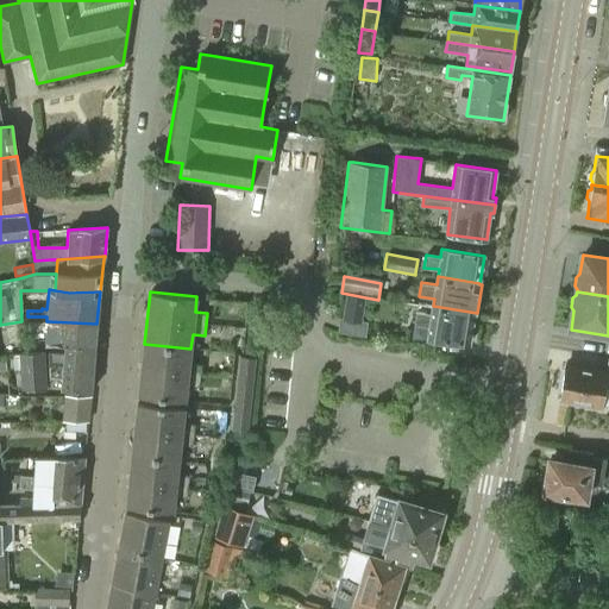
[(347,294),(343,319),(362,321),(365,297),(347,294)]
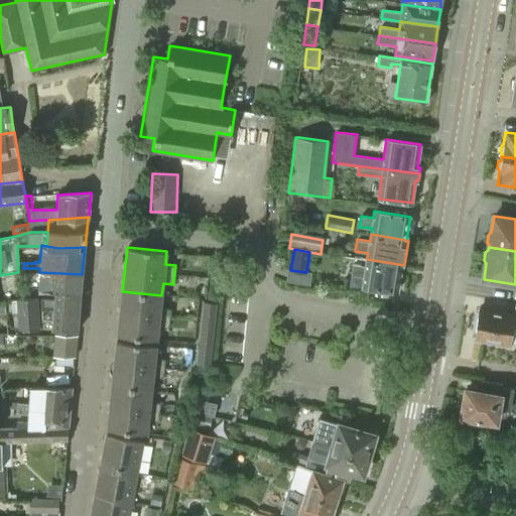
[(404,265),(367,259),(354,257),(351,275),(364,277),(363,284),(398,290),(402,266),(403,266),(404,265)]
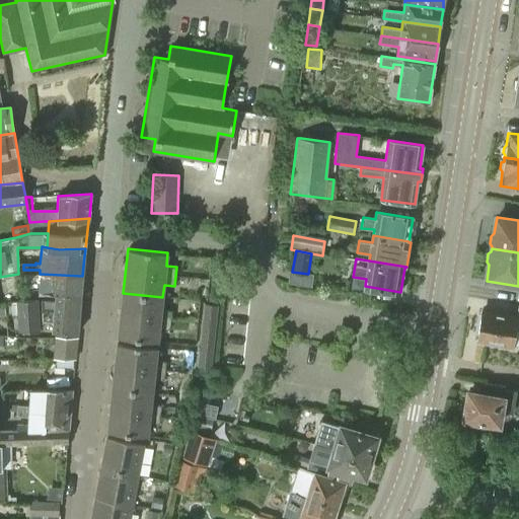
[(40,274),(40,270),(23,270),(23,284),(40,283),(39,293),(55,294),(80,295),(82,276),(40,274)]
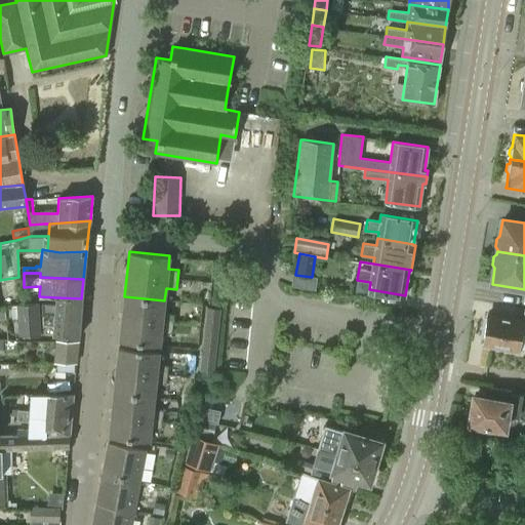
[(315,289),(317,278),(312,277),(295,275),(292,274),(291,286),(315,289)]
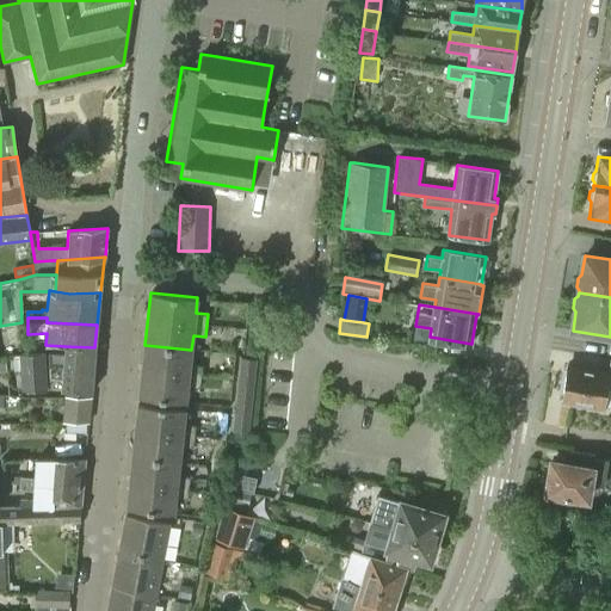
[(144,345),(142,370),(139,396),(185,402),(187,386),(199,388),(202,365),(190,364),(191,350),(144,345)]
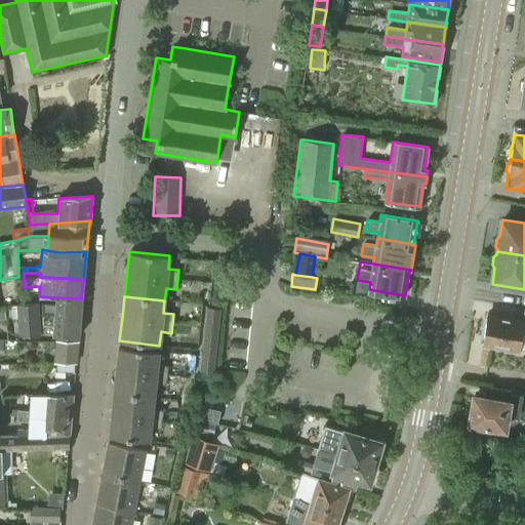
[(81,298),(55,297),(55,305),(41,304),(42,315),(80,317),(81,298)]
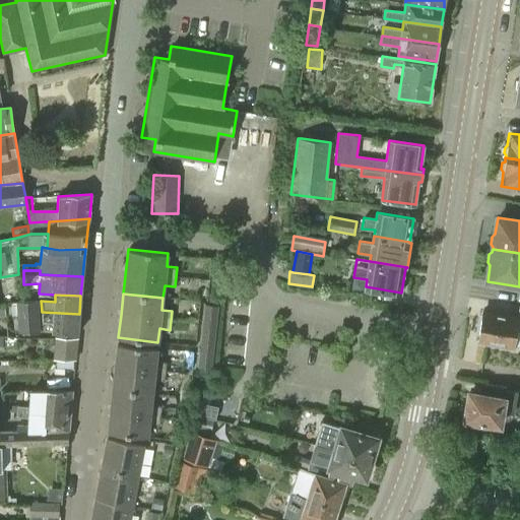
[(211,369),(218,305),(207,304),(204,304),(197,367),(200,368),(211,369)]
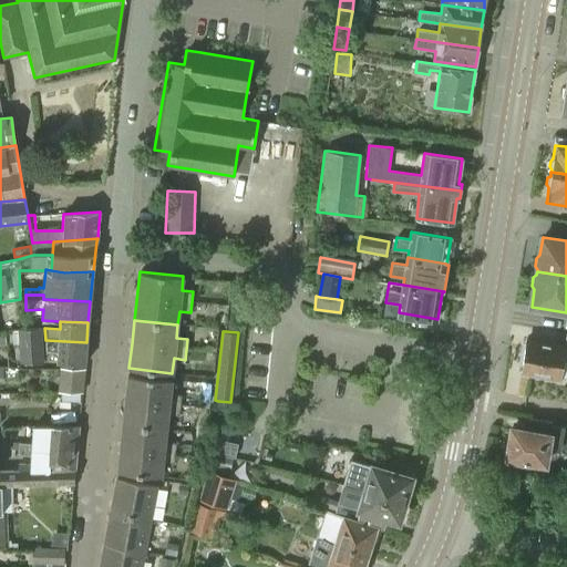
[(43,333),(19,334),(22,370),(47,369),(43,333)]
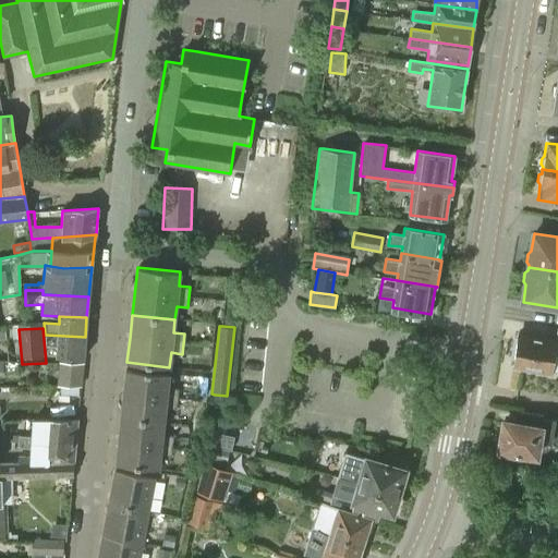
[(557,330),(555,340),(518,334),(516,349),(512,351),(511,359),(513,362),(513,365),(552,372),(555,353),(557,353),(557,330)]
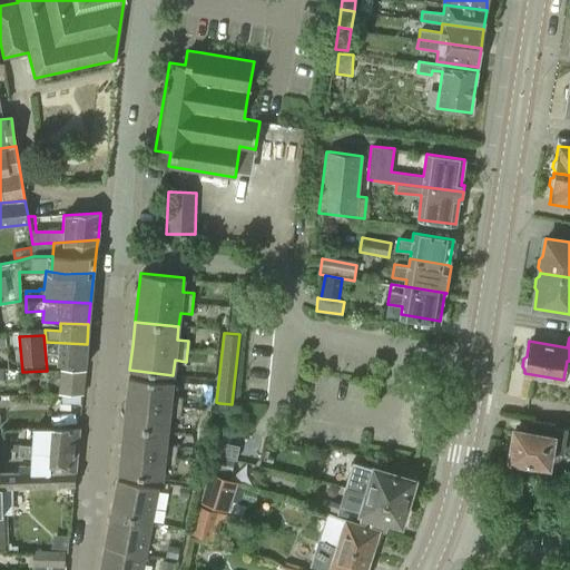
[(87,344),(46,342),(46,353),(58,354),(57,364),(85,365),(87,344)]
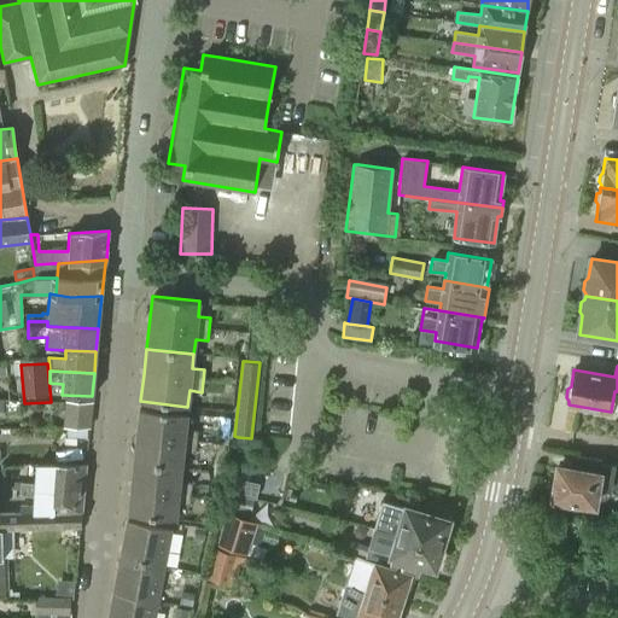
[(91,427),(93,401),(65,401),(63,427),(91,427)]
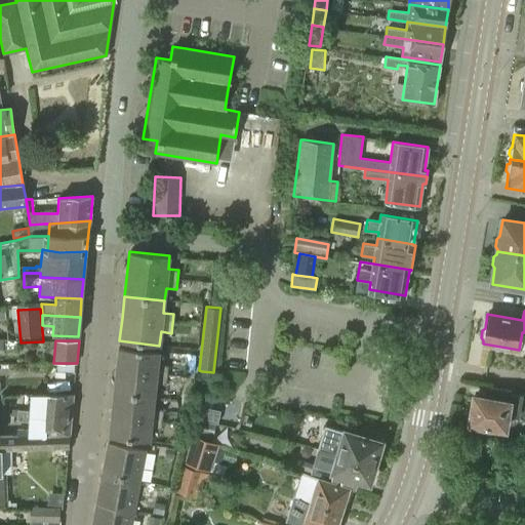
[(119,347),(114,392),(154,396),(155,382),(165,384),(167,365),(157,364),(159,351),(119,347)]
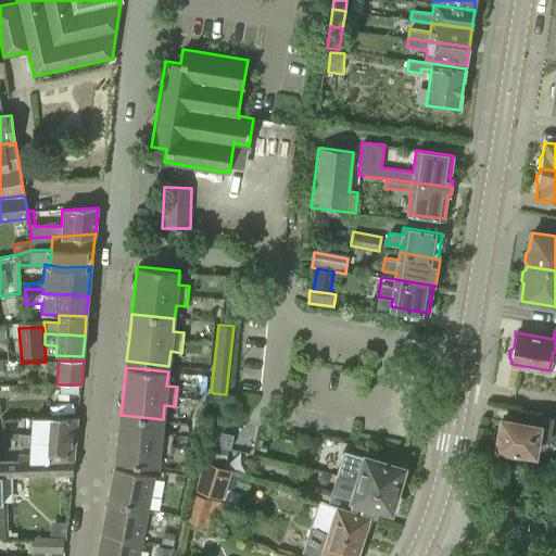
[(121,415),(118,438),(115,462),(158,467),(159,452),(171,453),(173,433),(161,432),(163,419),(121,415)]
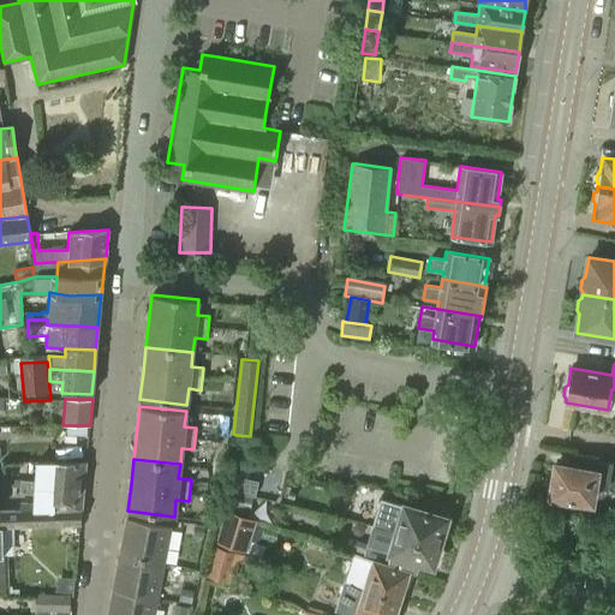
[(596,472),(555,464),(555,469),(553,470),(554,472),(553,477),(551,478),(553,481),(549,483),(548,490),(550,494),(550,496),(591,503),(595,485),(607,488),(605,494),(614,494),(614,464),(611,464),(613,463),(598,460),(596,472)]
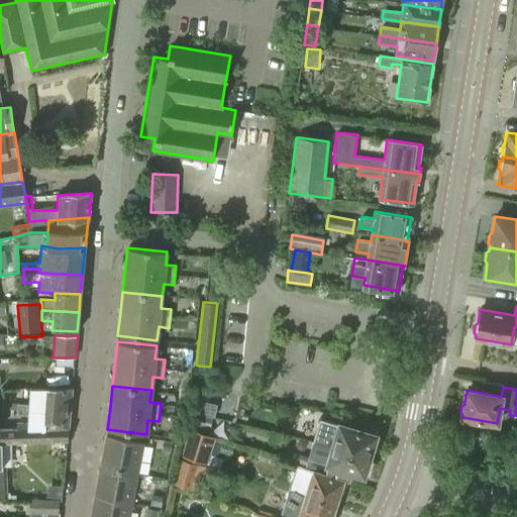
[(17,404),(17,413),(27,414),(28,412),(70,411),(72,388),(29,388),(28,404),(17,404)]
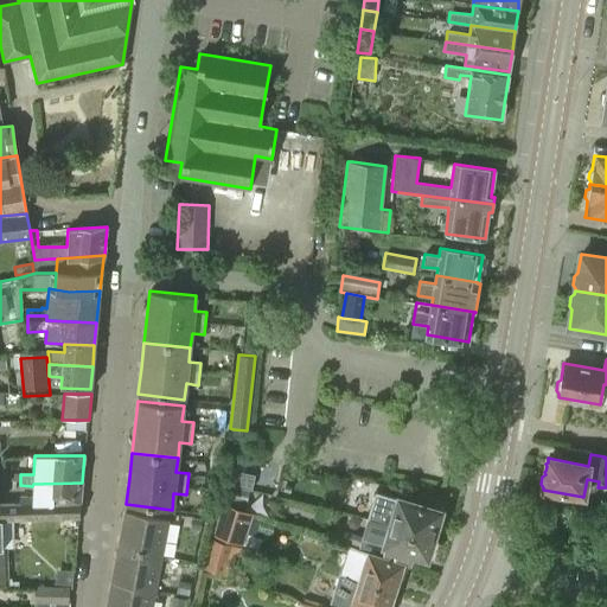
[(224,487),(250,492),(251,490),(254,478),(243,477),(246,465),(229,461),(224,487)]
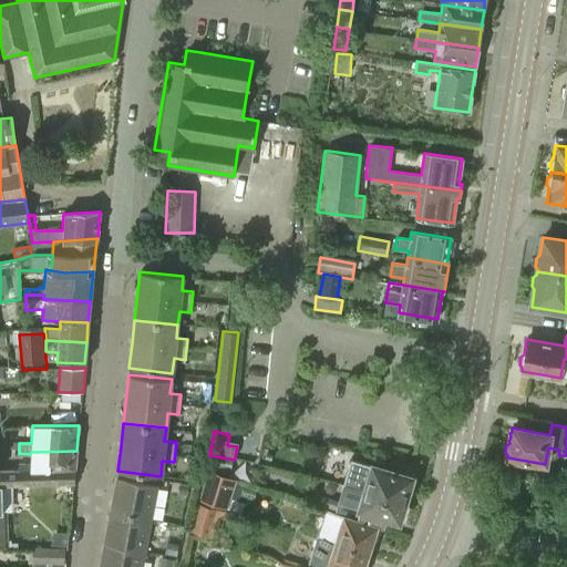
[(74,468),(76,451),(31,452),(30,454),(30,463),(17,463),(18,470),(0,468),(0,484),(1,485),(28,485),(73,484),(74,468)]
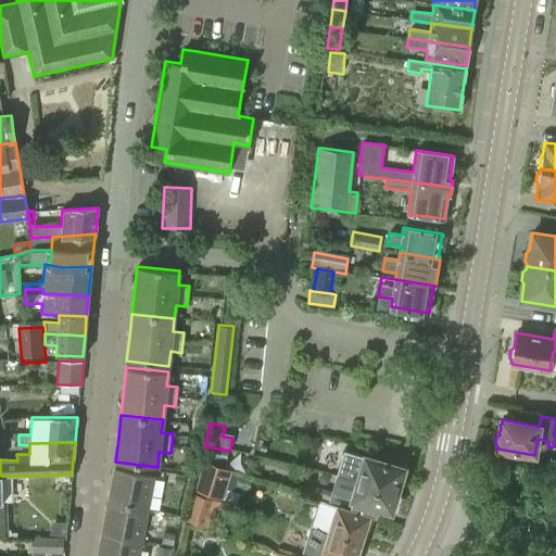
[(202,460),(225,466),(227,453),(205,447),(202,460)]
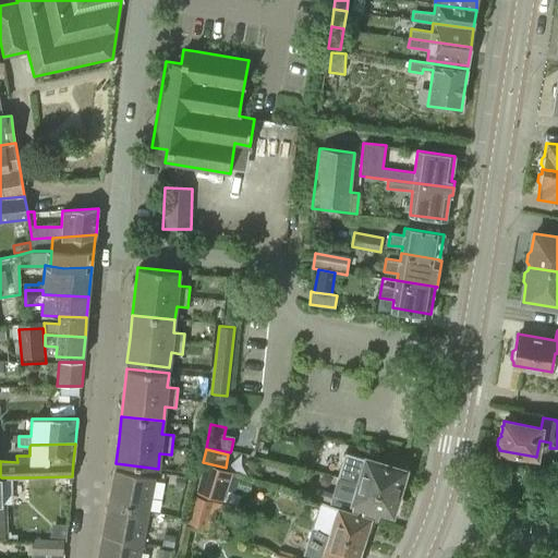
[(399,492),(405,470),(344,452),(337,477),(344,480),(359,484),(360,480),(399,492)]
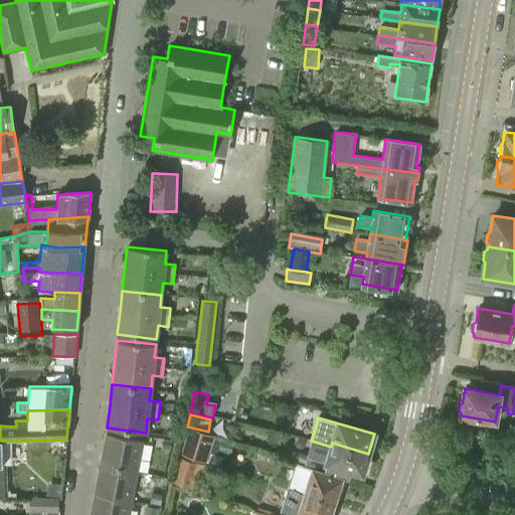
[(206,462),(215,437),(188,427),(180,453),(206,462)]
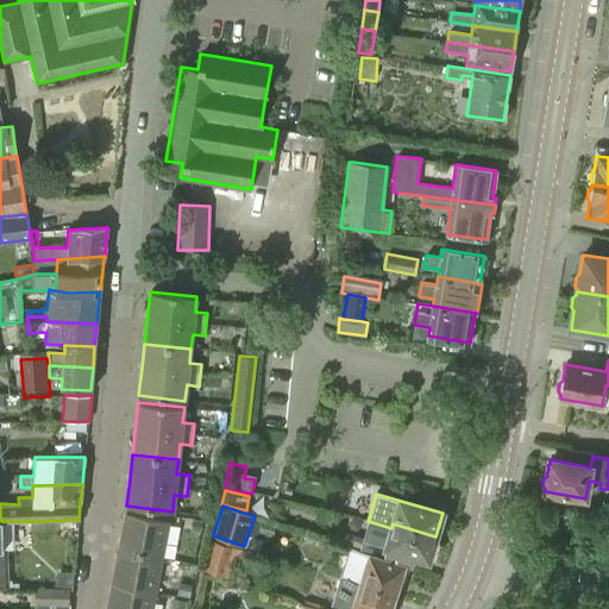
[(125,513),(118,550),(162,557),(169,521),(125,513)]
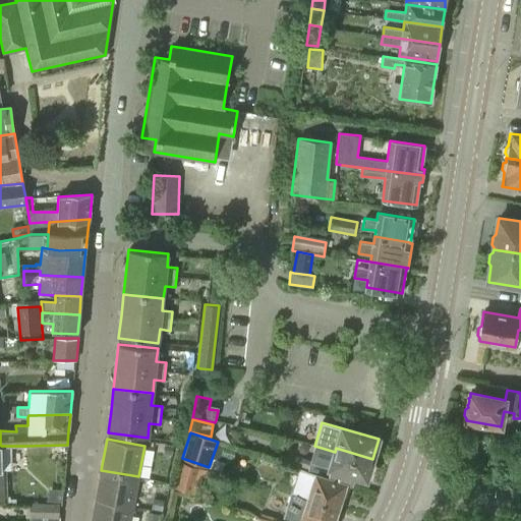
[(171,455),(172,446),(165,444),(163,454),(171,455)]
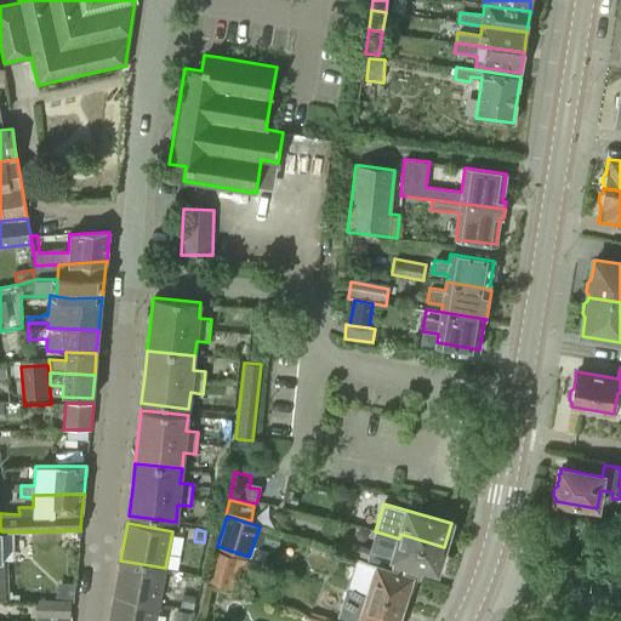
[(437,571),(444,547),(400,534),(399,539),(383,534),(377,551),(370,548),(368,558),(422,575),(425,568),(437,571)]
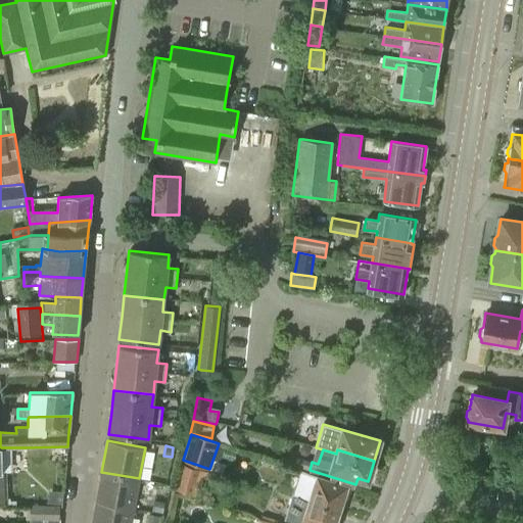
[(203,473),(181,467),(177,481),(174,492),(197,498),(203,473)]
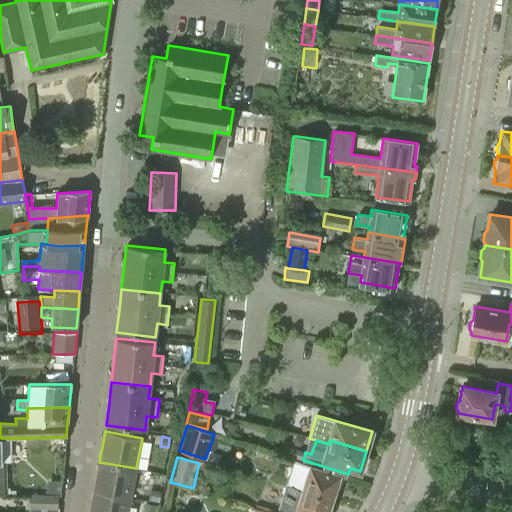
[(281,474),(278,482),(287,485),(288,483),(333,497),(339,476),(346,478),(348,474),(303,460),(298,477),(291,474),(290,476),(281,474)]
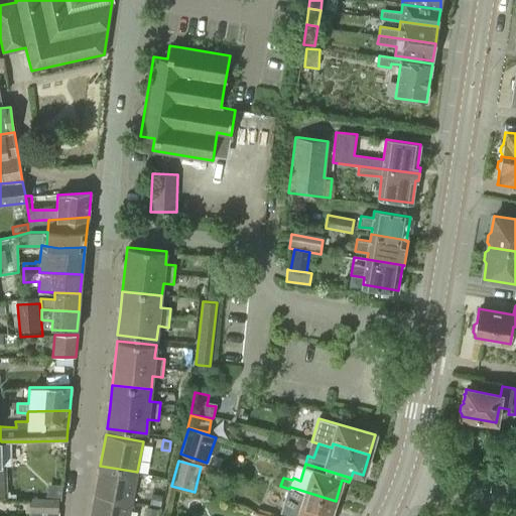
[(100,466),(95,494),(131,502),(137,472),(100,466)]
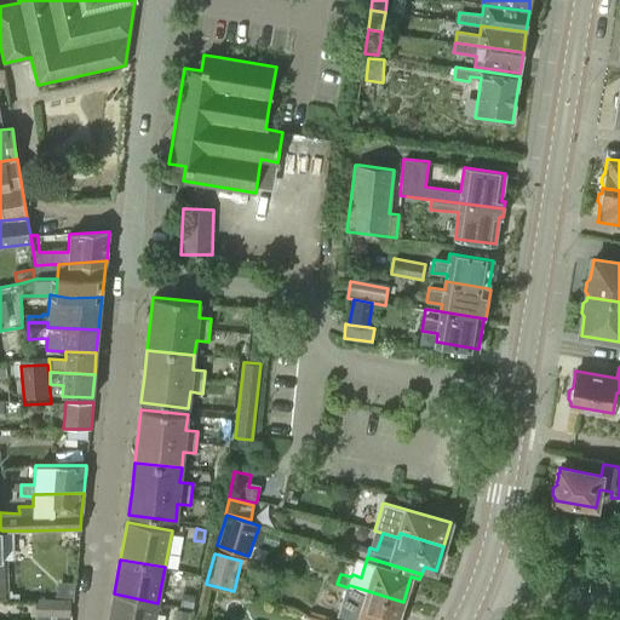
[(348,587),(337,584),(336,586),(348,590),(340,615),(356,619),(396,619),(403,602),(349,585),(348,587)]
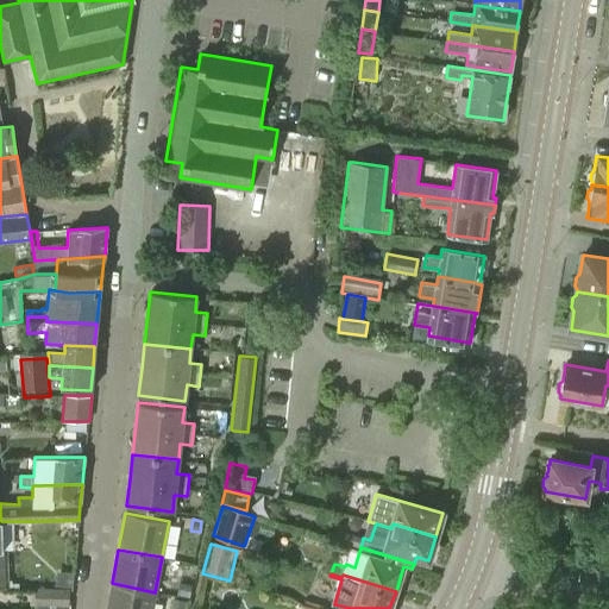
[(151,608),(155,592),(112,583),(106,608),(151,608)]
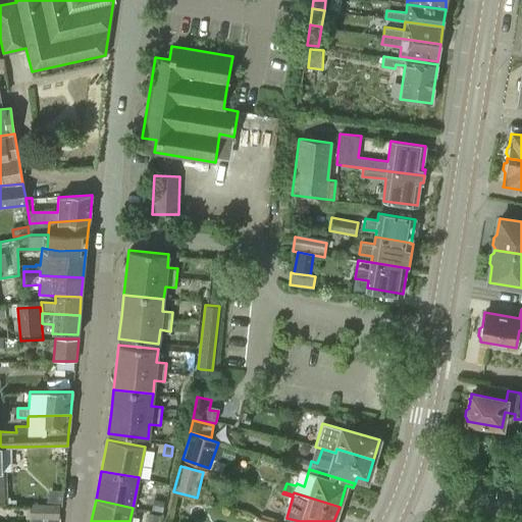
[(162,511),(164,501),(153,500),(152,509),(162,511)]
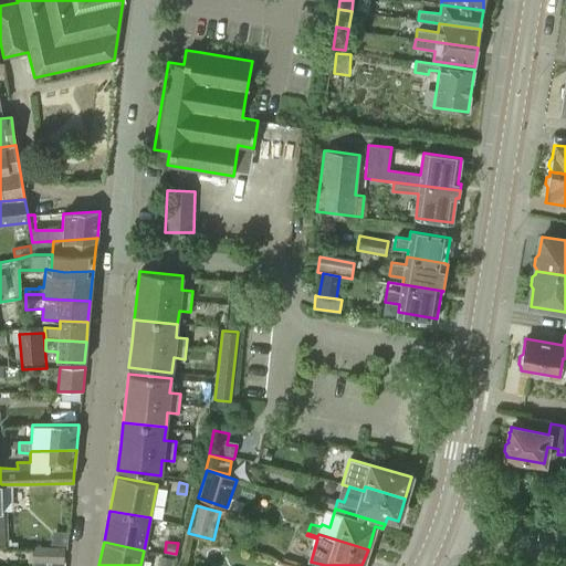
[(64,564),(65,547),(32,546),(32,563),(64,564)]
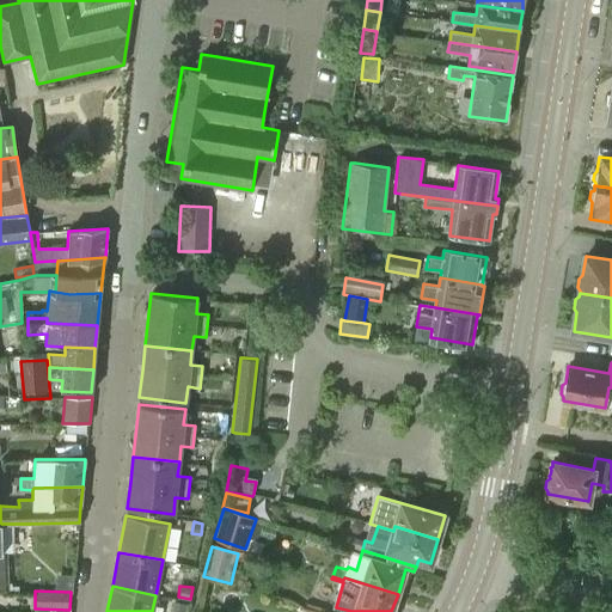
[(175,611),(184,611),(187,604),(173,601),(172,611),(175,611)]
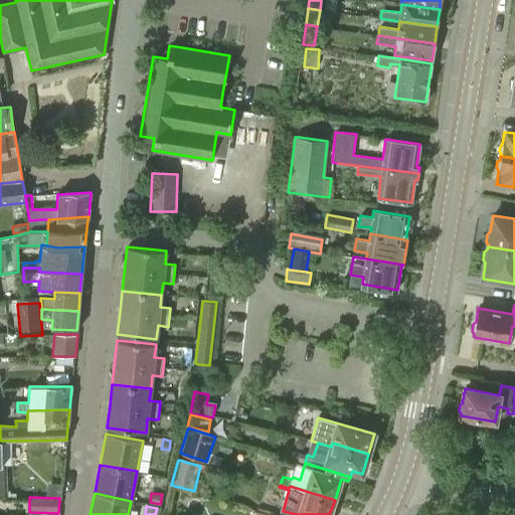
All buildings are outlined.
